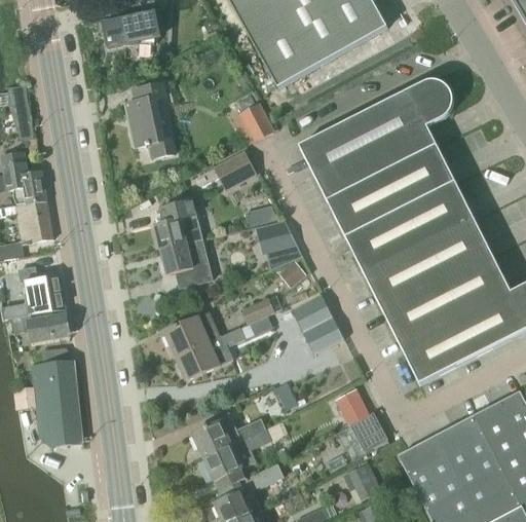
[(387,27),(372,0),(229,0),(278,87),(387,27)]
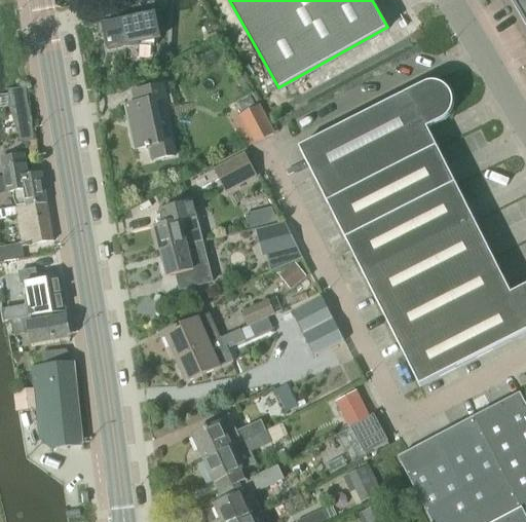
[(512,0),(525,24),(525,0),(512,0)]
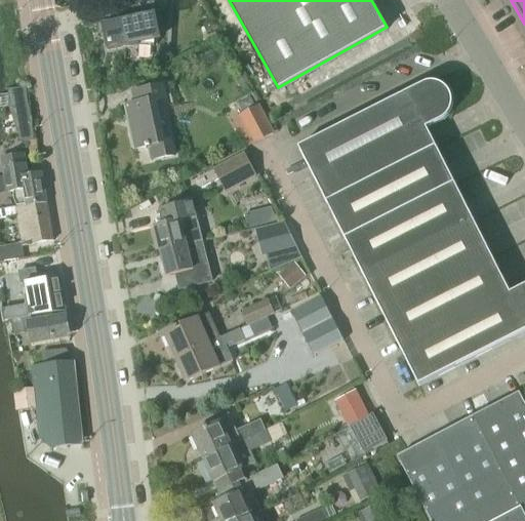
[(147,12),(102,21),(107,46),(119,43),(123,42),(154,43),(155,37),(160,36),(155,10),(147,12)]
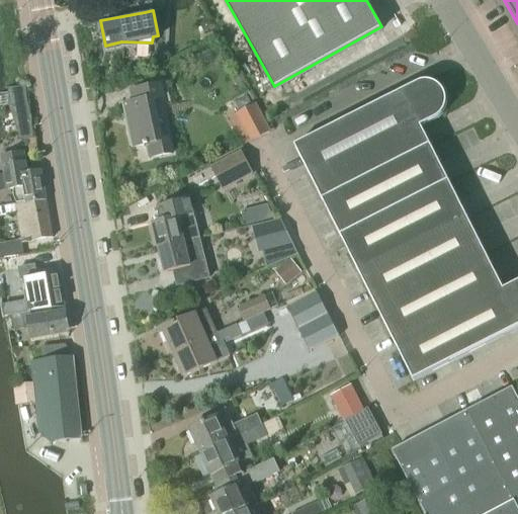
[(419,79),(294,140),(413,377),(517,324),(517,278),(514,281),(516,284),(505,290),(430,141),(420,119),(431,114),(433,117),(437,115),(441,112),(444,109),(446,104),(448,100),(447,94),(446,89),(444,85),(440,82),(436,79),(431,77),(426,77),(421,78),(419,79)]
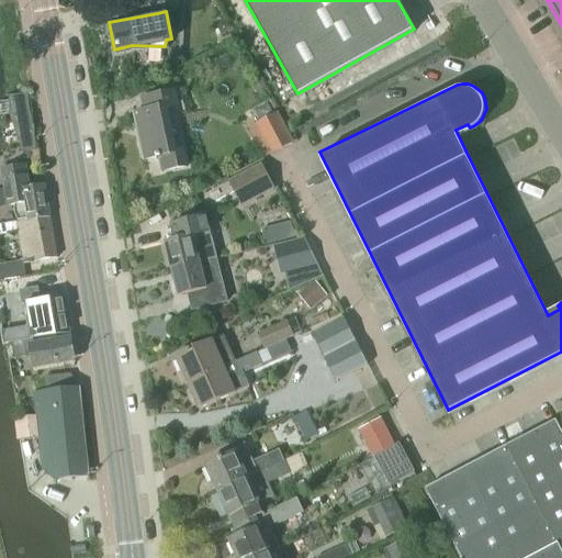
[(143,108),(134,110),(144,156),(158,154),(161,169),(186,164),(182,148),(175,149),(165,105),(175,103),(171,89),(141,96),(143,108)]
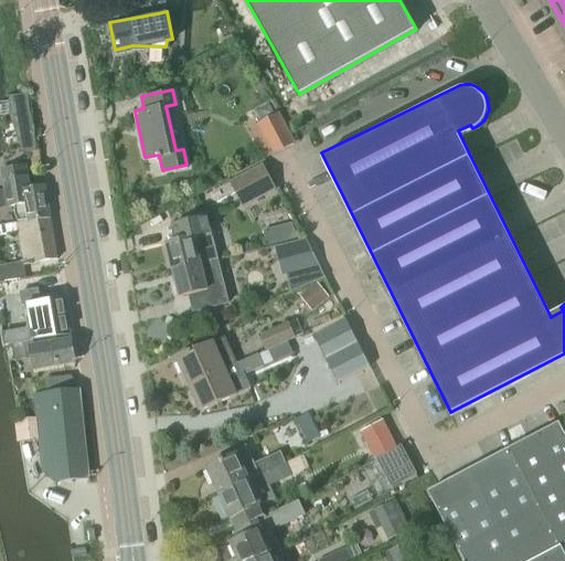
[(29,110),(29,97),(9,98),(10,112),(29,110)]
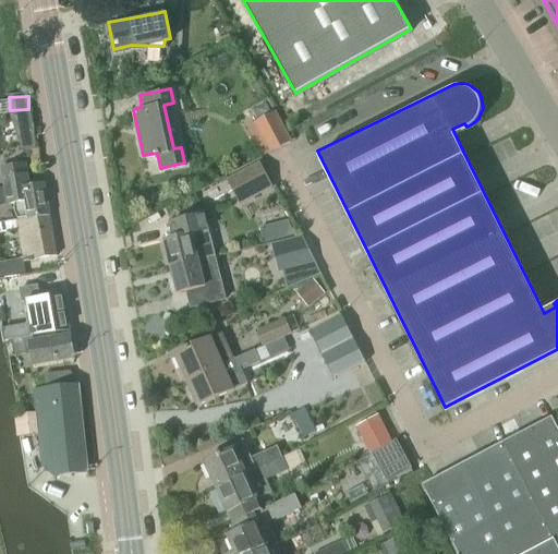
[(28,109),(10,110),(23,148),(35,146),(28,109)]
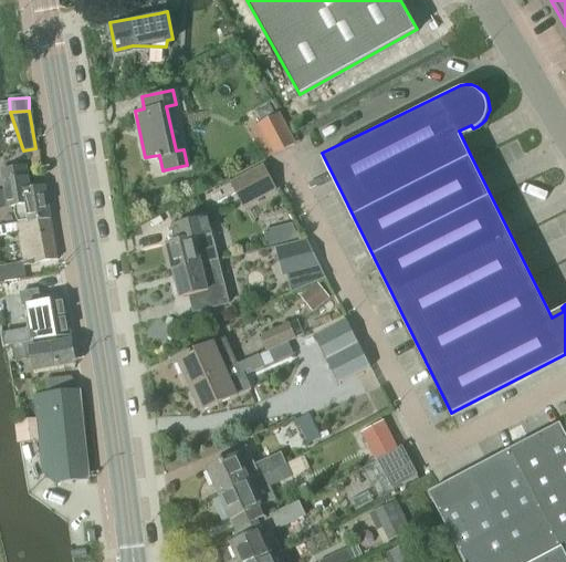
[(251,126),(266,154),(294,138),(280,111),(251,126)]
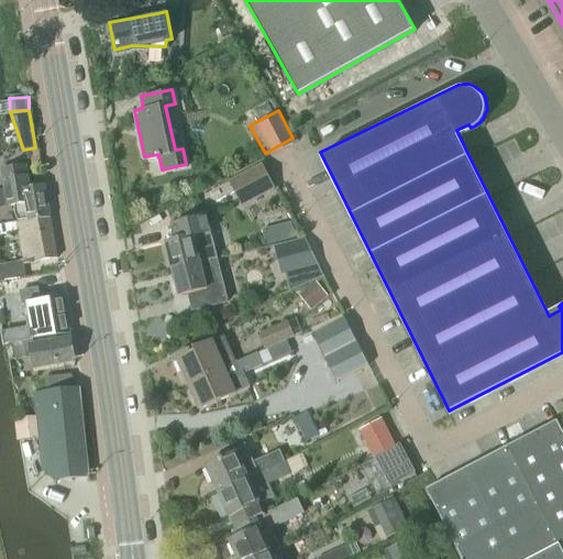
[(233,173),(228,176),(240,201),(245,198),(272,185),(260,160),(233,173)]
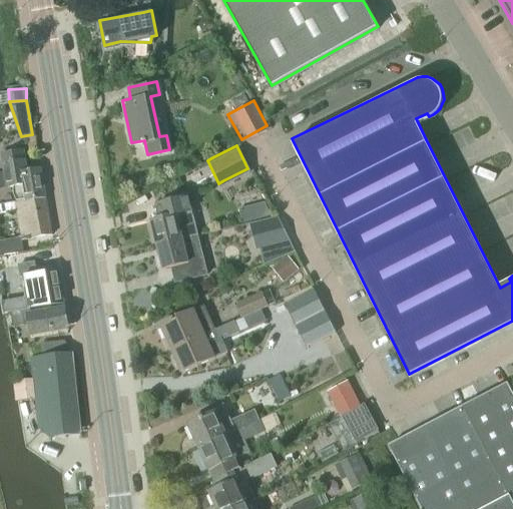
[(23,149),(1,153),(6,184),(13,183),(13,184),(11,186),(13,194),(15,196),(15,197),(25,196),(25,198),(45,194),(40,165),(26,168),(23,149)]
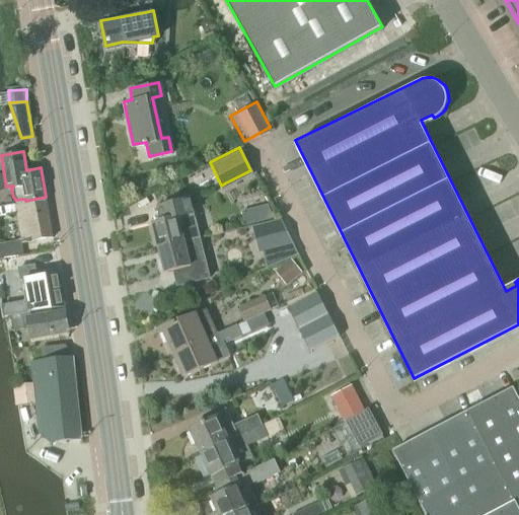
[(15,200),(0,202),(0,210),(0,213),(17,211),(22,239),(53,234),(46,197),(25,201),(25,199),(15,200)]
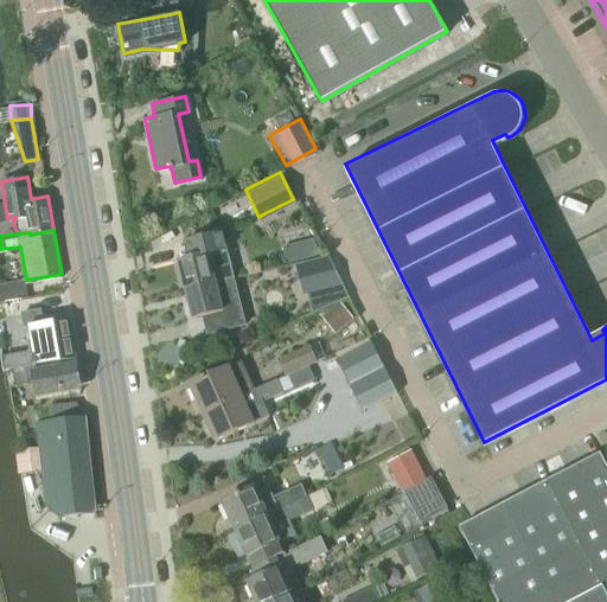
[(187,256),(178,258),(185,286),(232,275),(221,230),(184,239),(187,256)]
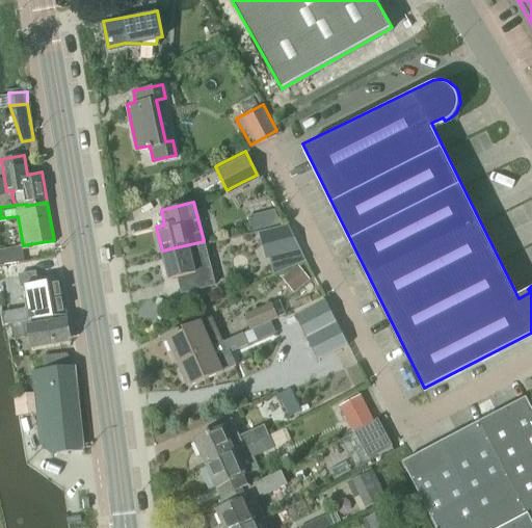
[(273,207),(263,209),(267,223),(281,220),(273,207)]
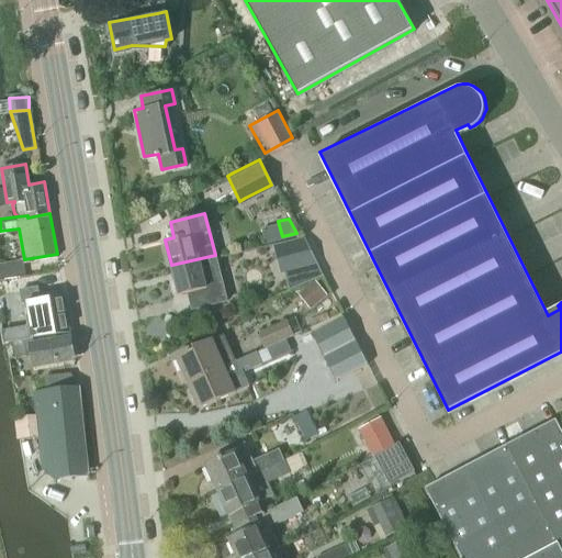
[(283,269),(316,261),(303,235),(277,242),(283,269)]
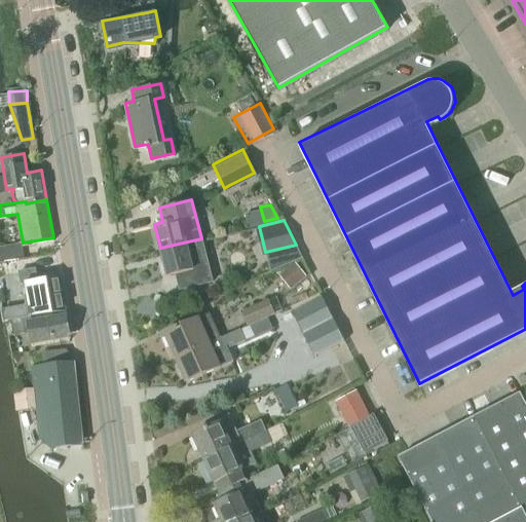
[(180,287),(211,278),(201,238),(160,248),(166,273),(176,271),(180,287)]
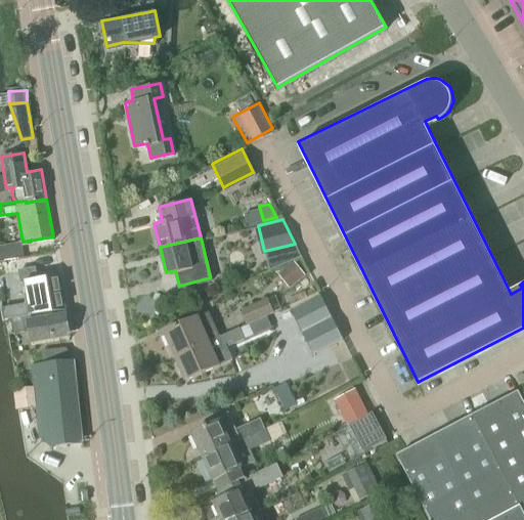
[(20,240),(0,243),(0,257),(24,253),(20,240)]
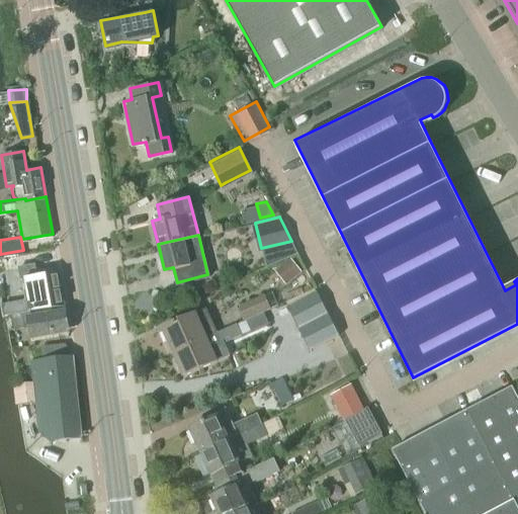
[(290,256),(274,268),(285,281),(301,269),(290,256)]
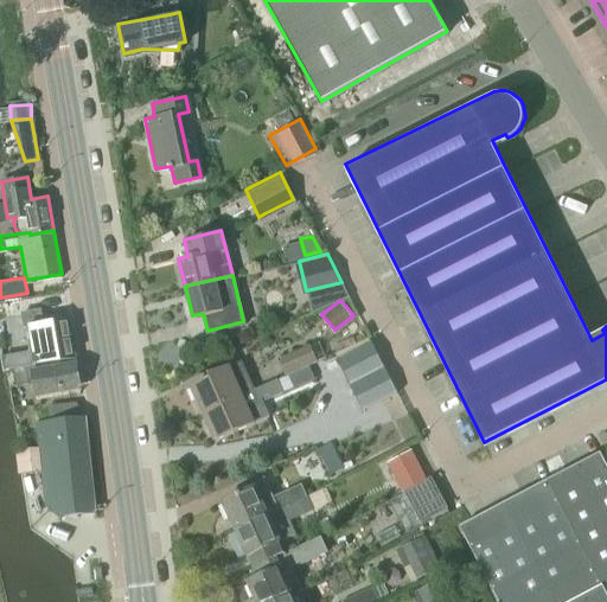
[(40,307),(21,311),(24,325),(25,324),(30,348),(33,348),(36,362),(39,362),(76,356),(69,316),(43,321),(40,307)]
